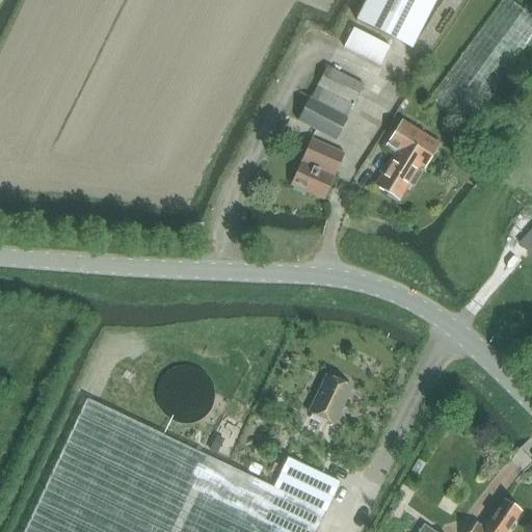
[(367,0),(356,22),(410,50),(435,0),(367,0)]
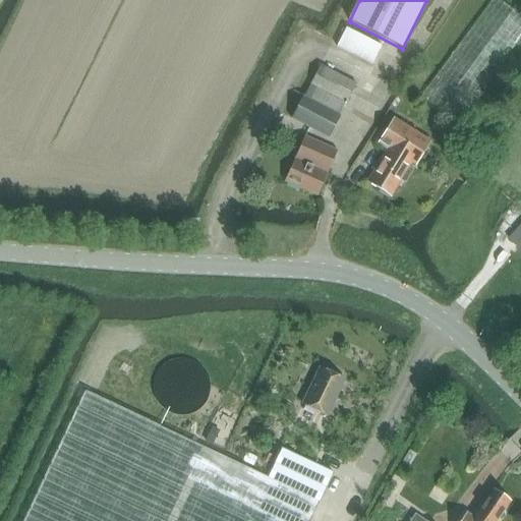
[(457,123),(520,38),(520,17),(498,0),(491,0),(420,97),(457,123)]
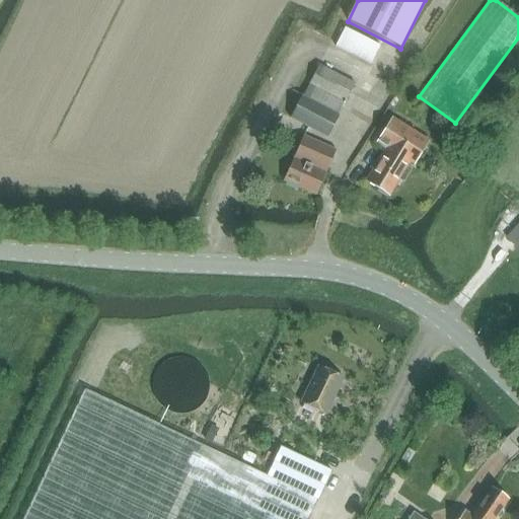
[(379,47),(345,28),(335,47),(370,65),(379,47)]
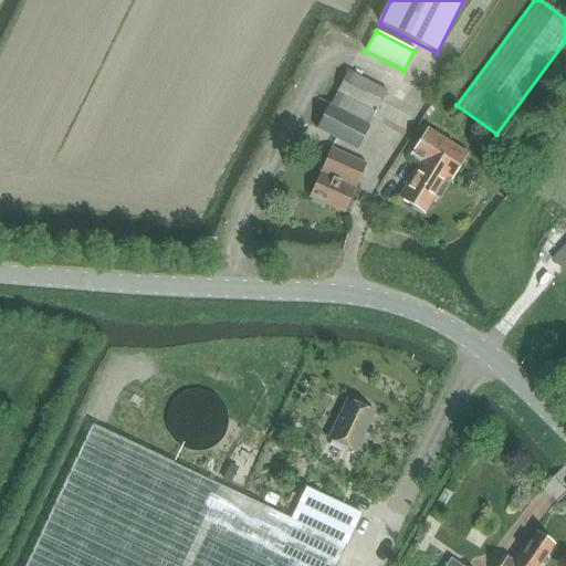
[(377,113),(387,91),(358,76),(346,70),(316,129),(357,150),(370,126),(368,124),(375,112),(377,113)]
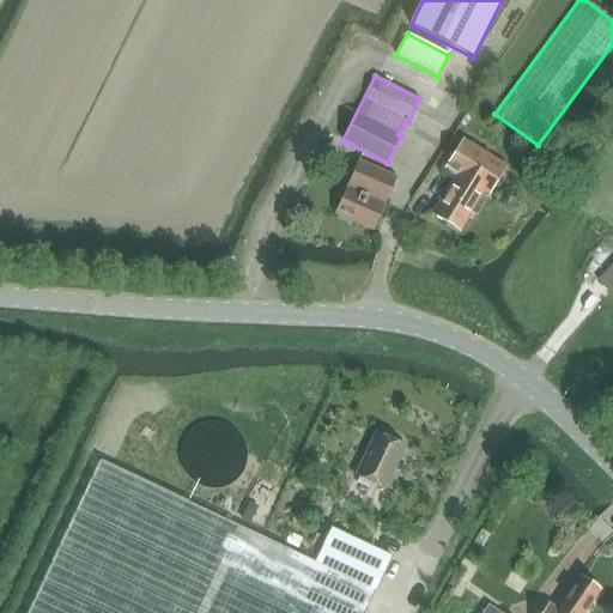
[(477,217),(507,167),(462,140),(445,169),(456,176),(432,216),(460,234),(471,214),(477,217)]
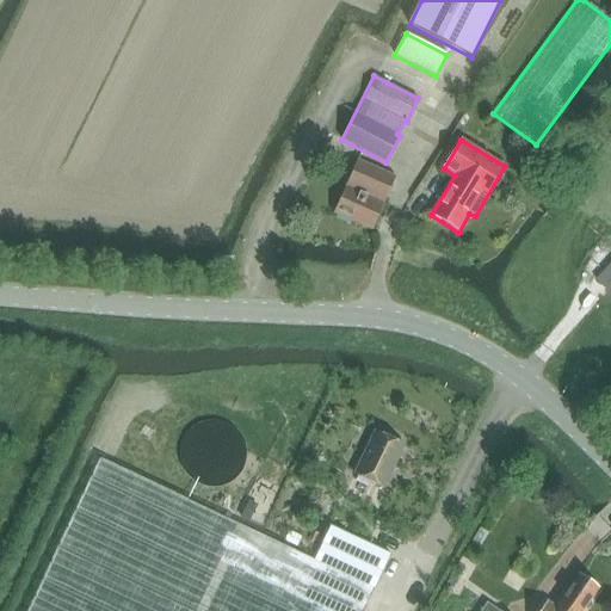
[(371,230),(395,177),(381,170),(357,159),(333,214),(371,230)]
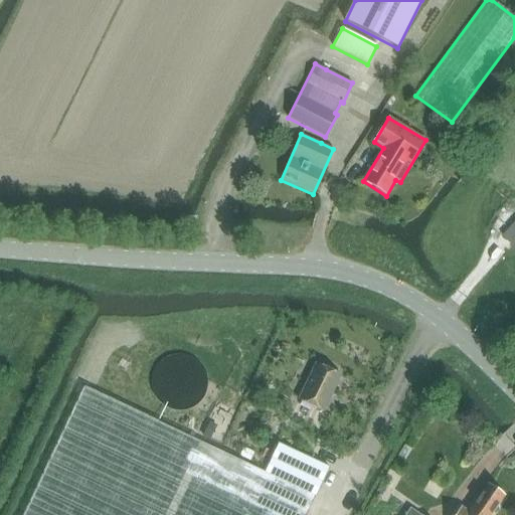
[(514,220),(501,236),(514,248),(514,220)]
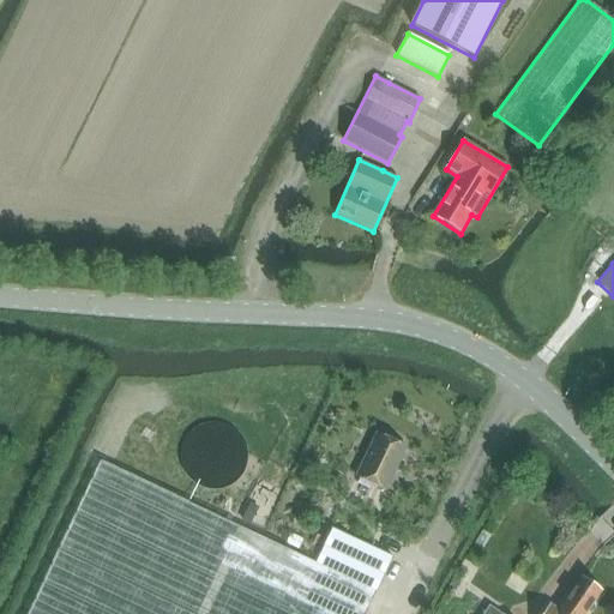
[(385,491),(405,449),(377,434),(356,476),(385,491)]
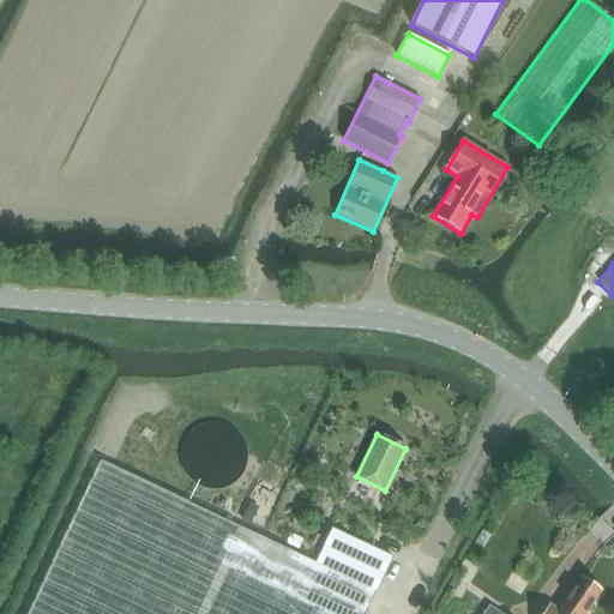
[(270,452),(258,482),(254,481),(246,505),(269,513),(290,461),(270,452)]
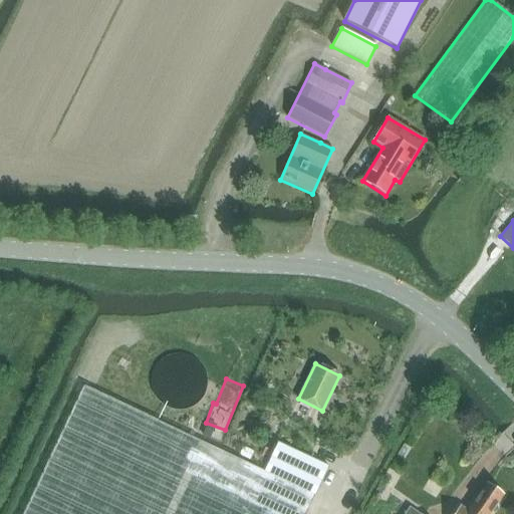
[(84,387),(23,513),(304,513),(327,466),(301,454),(277,443),(264,471),(84,387)]
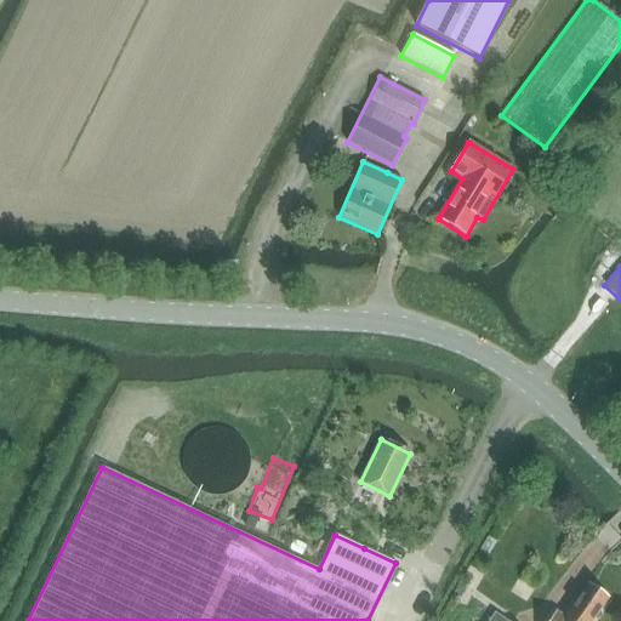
[(591,620),(607,599),(587,585),(573,605),(570,604),(562,616),(556,613),(550,620),(591,620)]
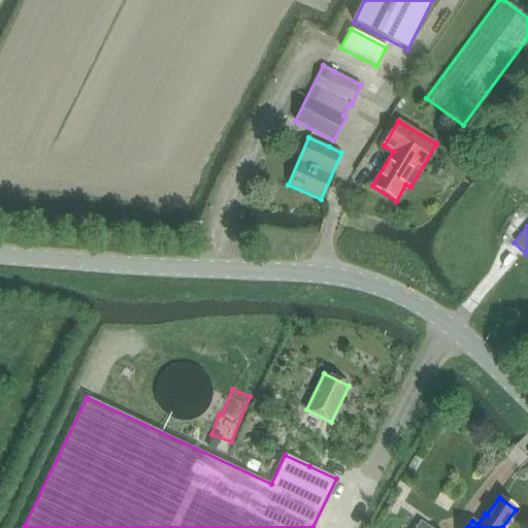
All buildings are outlined.
